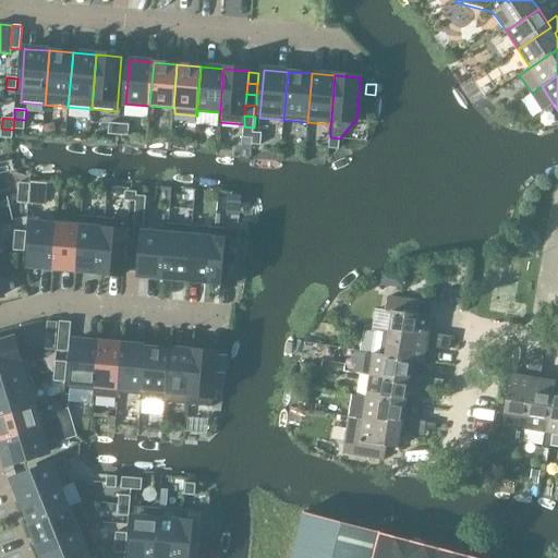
[(14,119),(13,130),(24,130),(25,120),(14,119)]
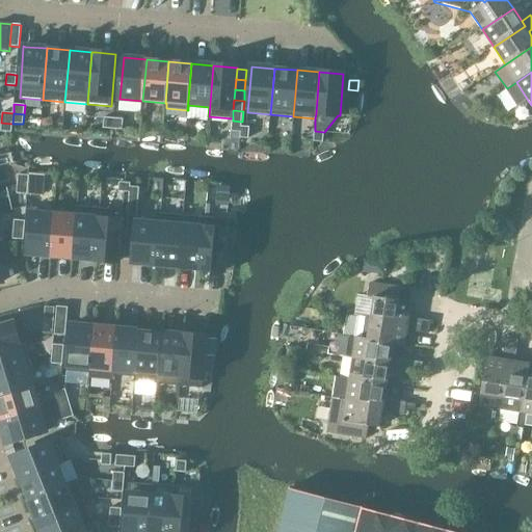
[(104,117),(103,129),(113,130),(114,118),(104,117)]
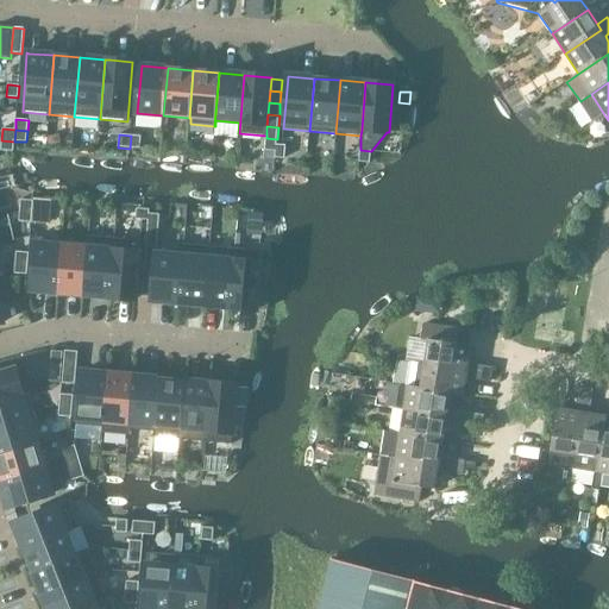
[(131,136),(130,149),(140,149),(142,137),(131,136)]
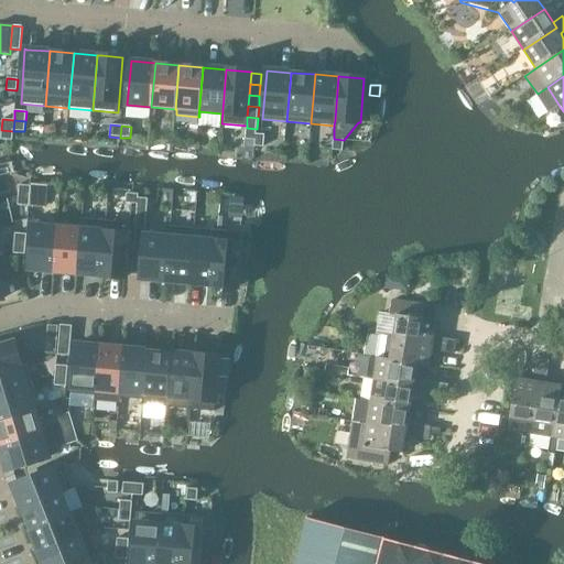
[(247,128),(246,138),(256,139),(256,134),(257,129),(247,128)]
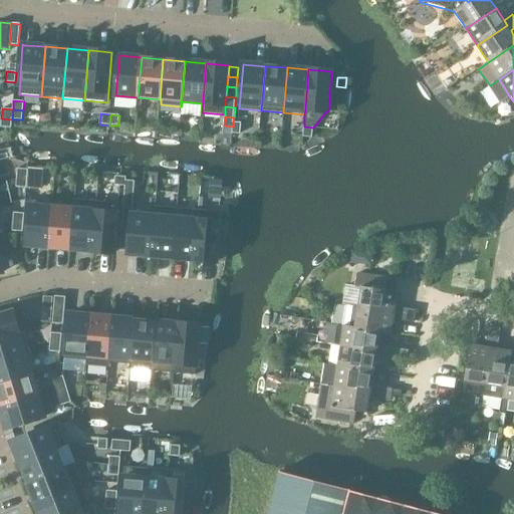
[(1,118),(1,127),(12,129),(12,119),(1,118)]
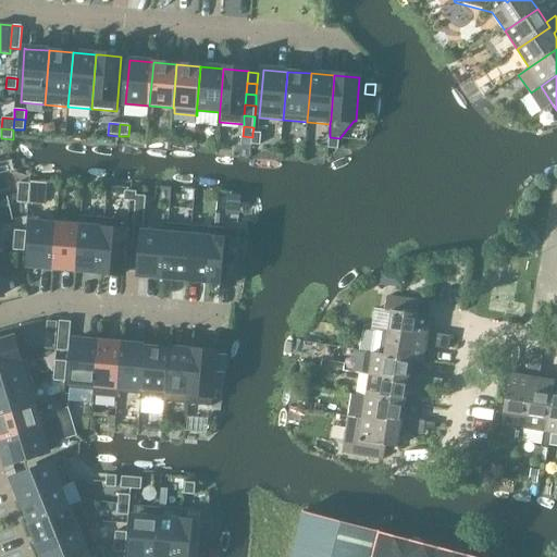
[(252,137),(251,144),(261,145),(262,133),(252,133),(252,137)]
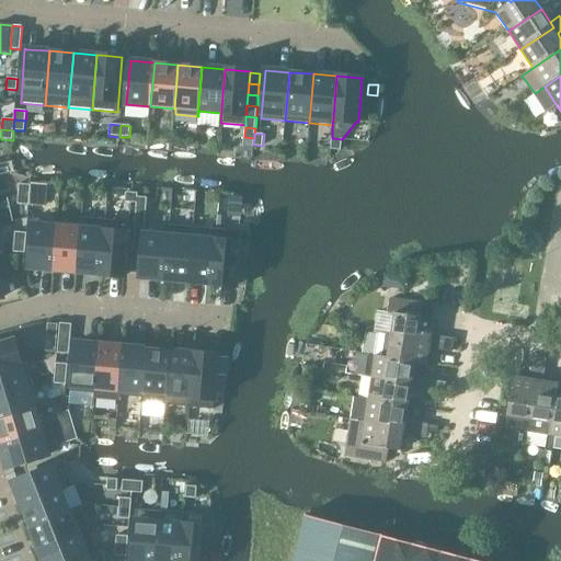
[(332,138),(331,149),(341,150),(342,139),(332,138)]
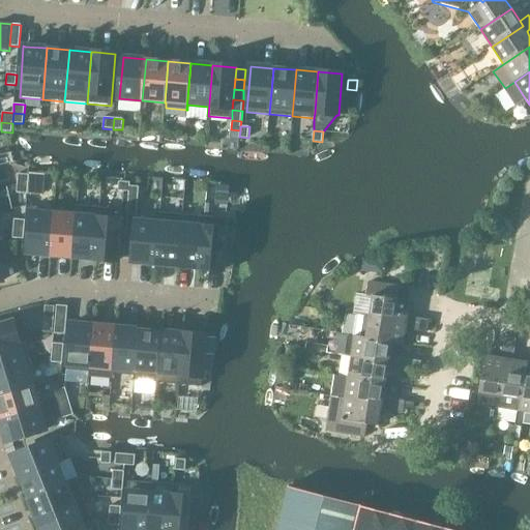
[(18,174),(18,183),(28,184),(29,175),(20,174),(18,174)]
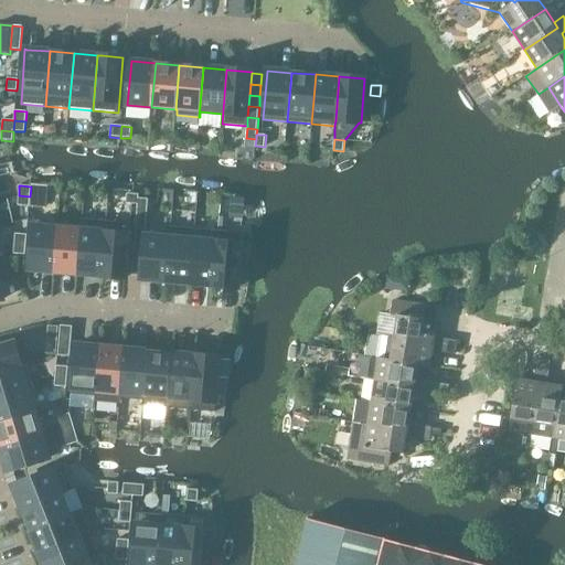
[(127,193),(126,204),(138,205),(139,199),(139,194),(127,193)]
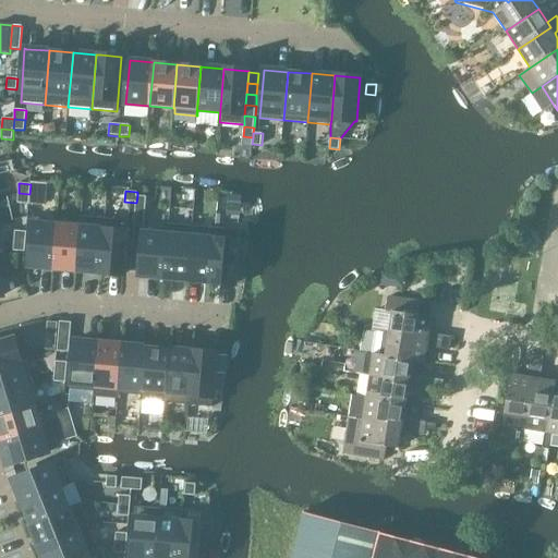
[(19,193),(17,203),(19,203),(28,204),(29,194),(19,193)]
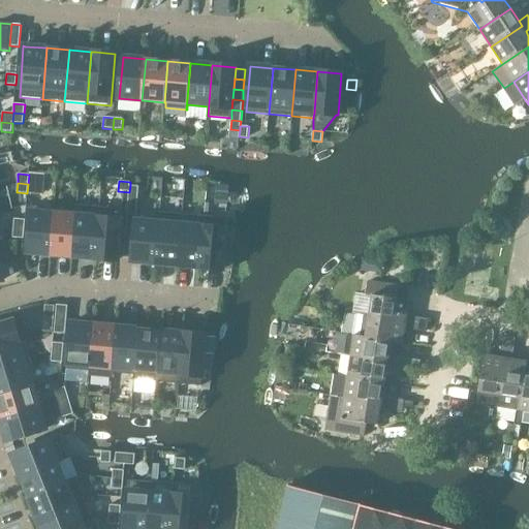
[(129,192),(128,196),(137,197),(138,187),(130,186),(129,192)]
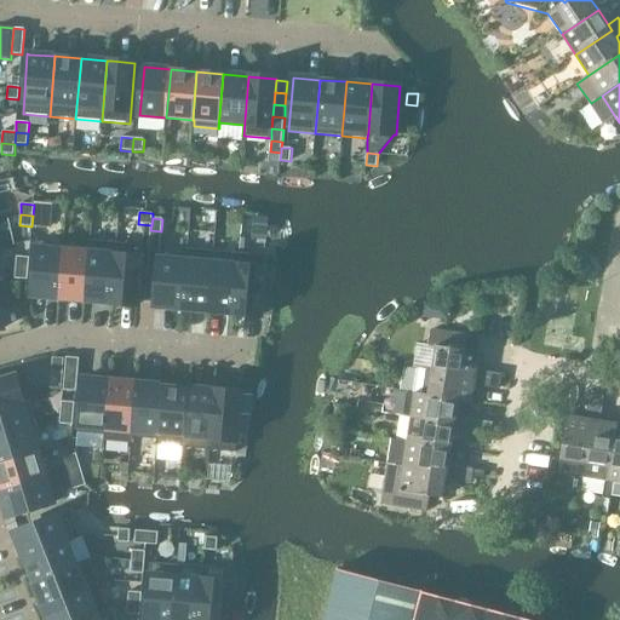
[(150,230),(149,242),(161,244),(161,231),(150,230)]
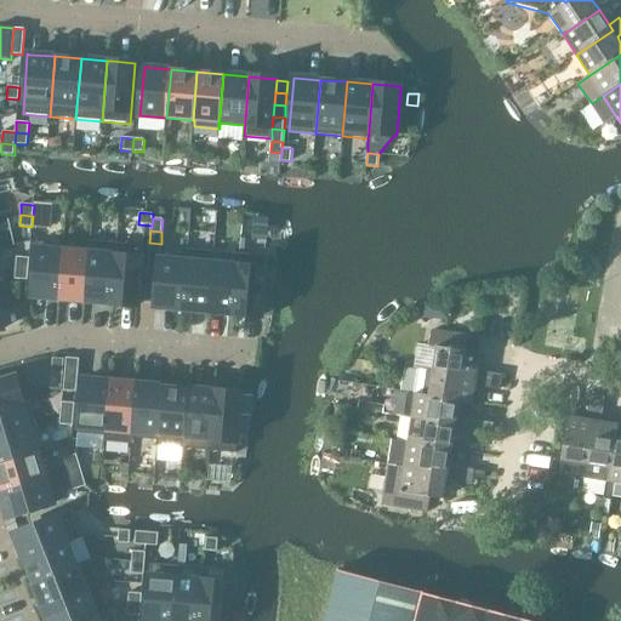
[(64,245),(60,298),(85,301),(90,241),(89,252),(64,251),(66,245),(64,245)]
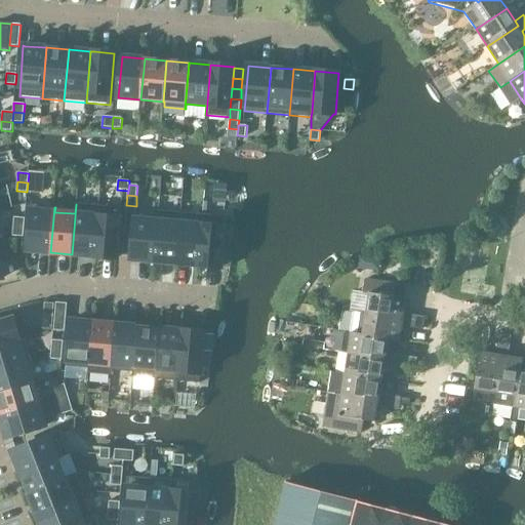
[(76,204),(72,254),(93,256),(97,206),(76,204)]
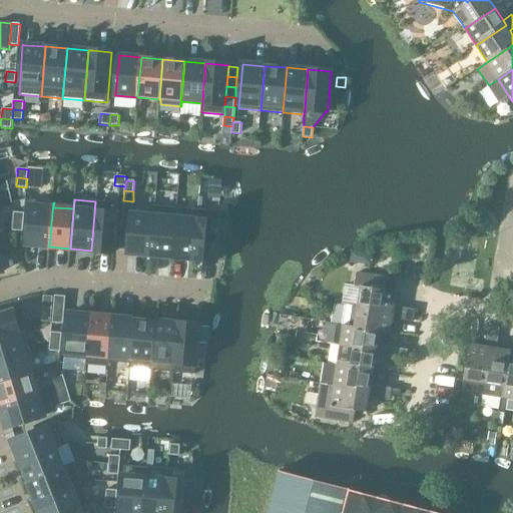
[(30,200),(26,244),(30,245),(49,246),(53,202),(30,200)]
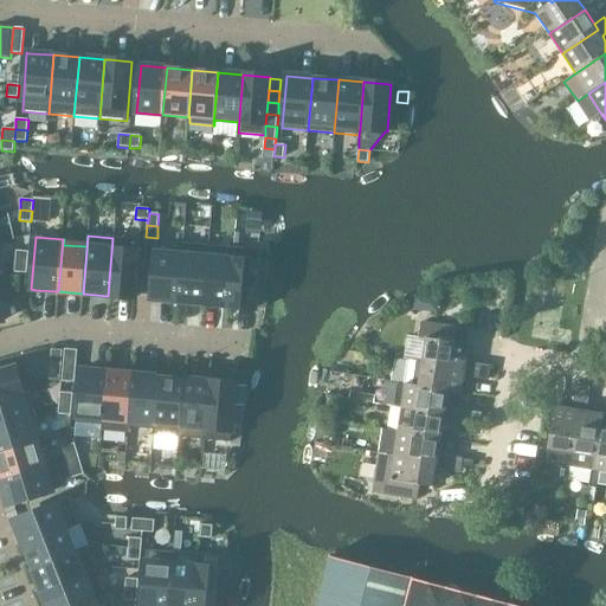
[(146,237),(146,249),(156,250),(156,246),(158,238),(146,237)]
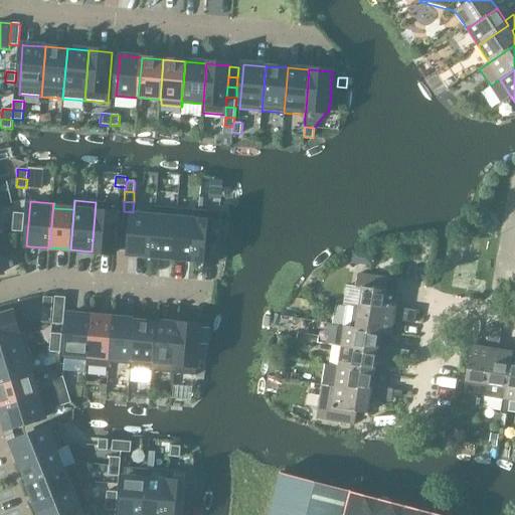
[(96,202),(92,251),(111,253),(115,253),(119,204),(96,202)]
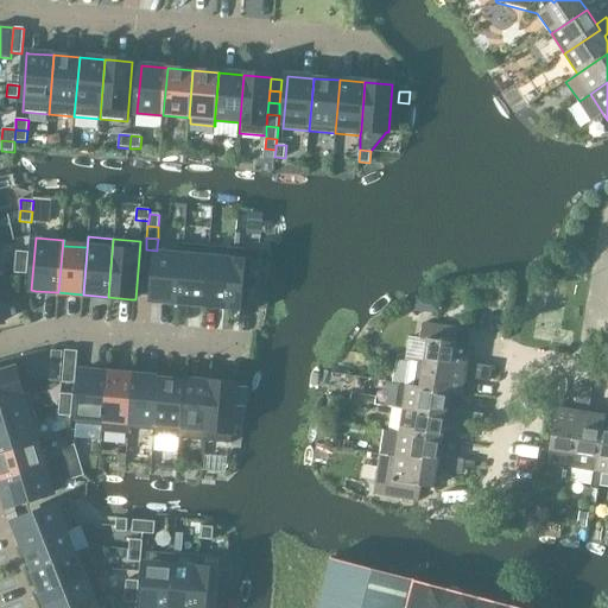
[(183,249),(178,303),(204,305),(209,246),(184,244),(183,249)]
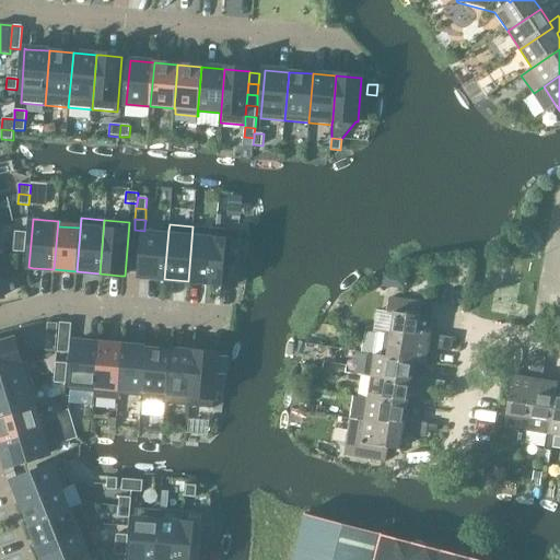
[(193,226),(188,281),(211,283),(216,229),(193,226)]
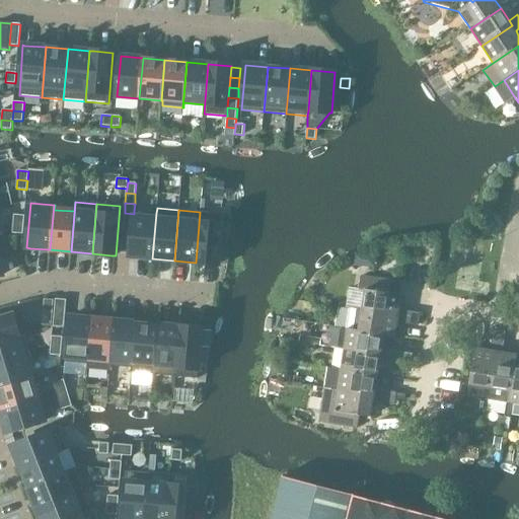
[(156,213),(134,211),(133,224),(132,234),(131,244),(130,254),(130,256),(152,258),(156,213)]
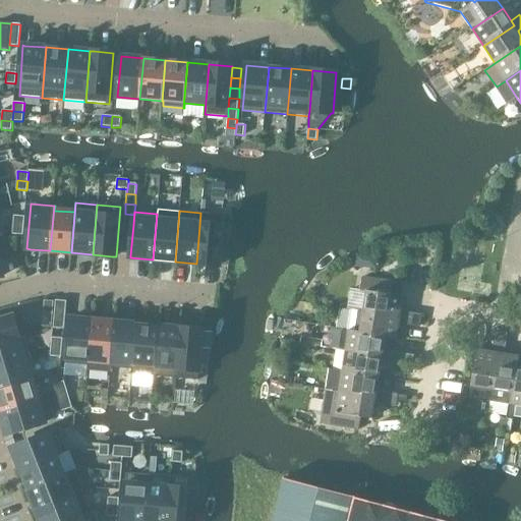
[(200,213),(196,264),(207,265),(219,266),(220,264),(221,247),(224,215),(200,213)]
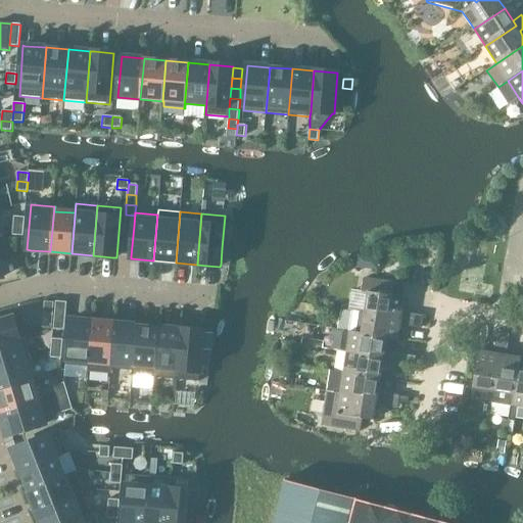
[(126,215),(125,225),(134,226),(135,216),(126,215)]
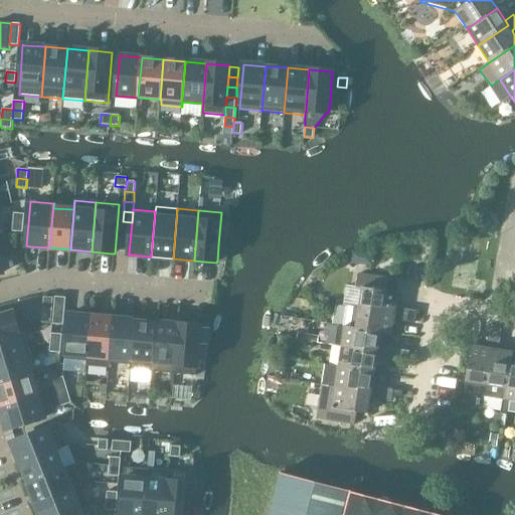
[(14,213),(13,222),(24,223),(24,214),(14,213)]
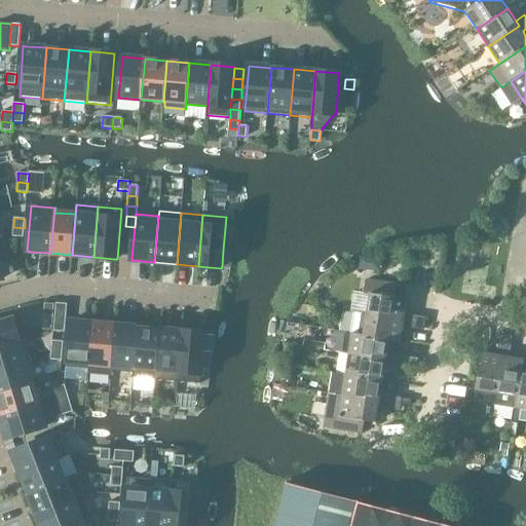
[(125,226),(124,236),(134,237),(135,227),(125,226)]
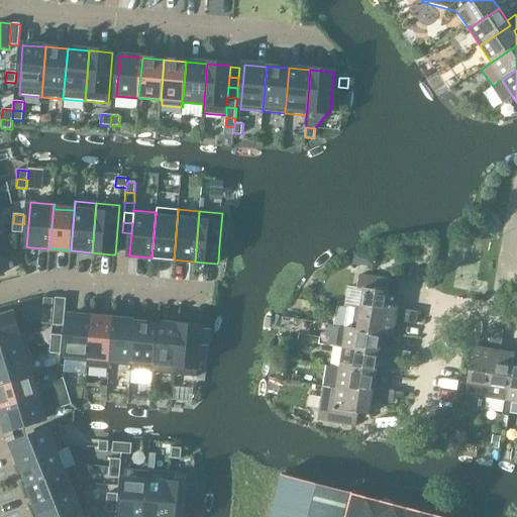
[(13,223),(12,232),(23,233),(24,224),(13,223)]
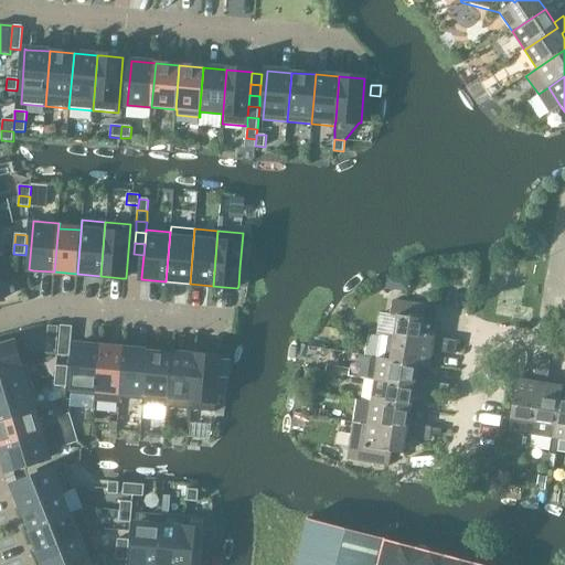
[(134,254),(132,265),(142,266),(144,255),(134,254)]
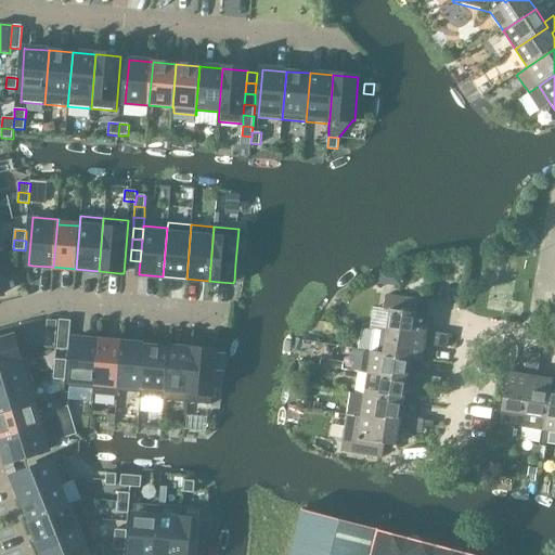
[(130,260),(129,271),(139,272),(140,261),(130,260)]
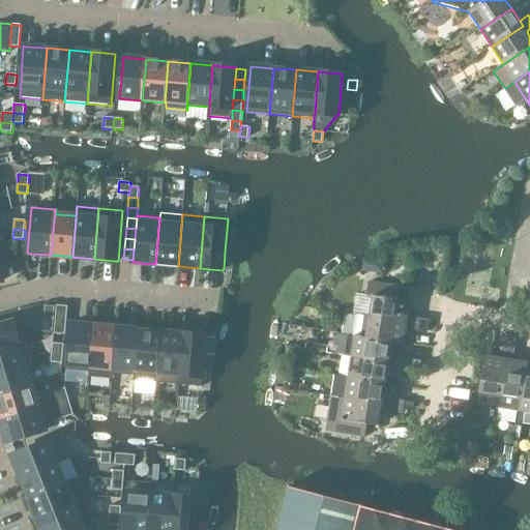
[(225,252),(224,268),(231,268),(232,253),(225,252)]
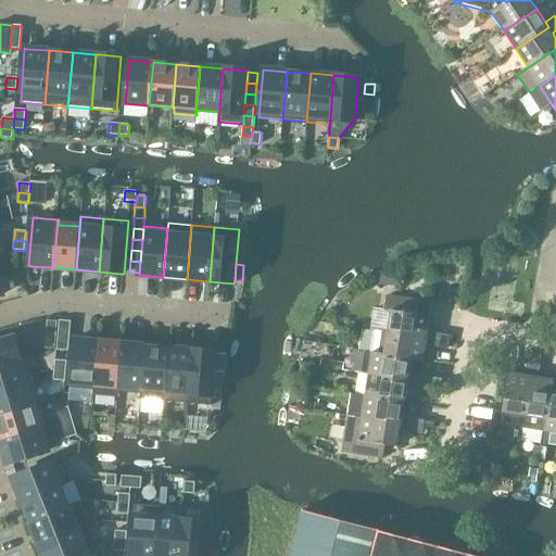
[(381,272),(380,285),(391,286),(393,273),(381,272)]
